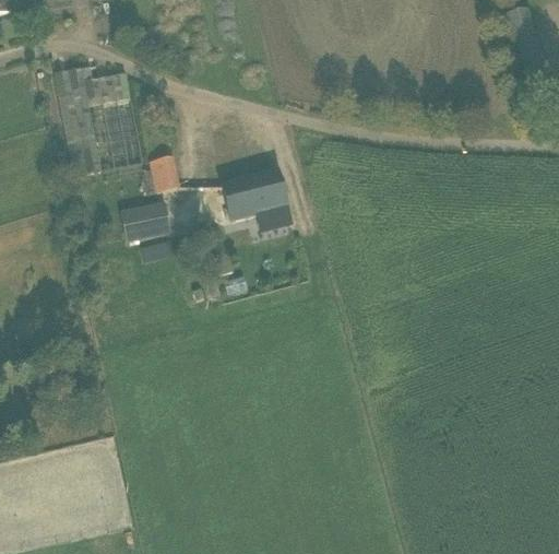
[(535,24),(530,7),(496,16),(501,34),(535,24)]
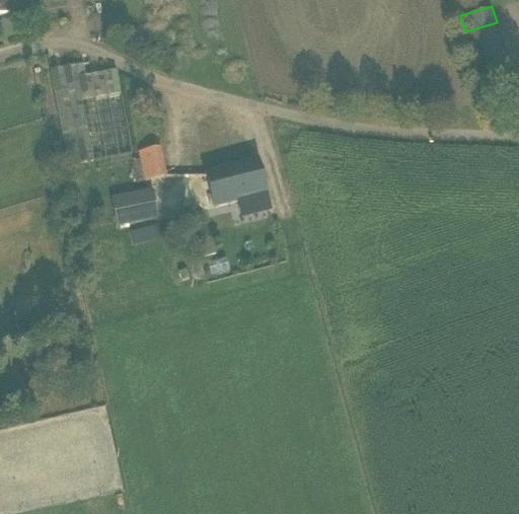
[(131,152),(120,87),(117,67),(78,74),(76,62),(49,66),(66,163),(131,152)]
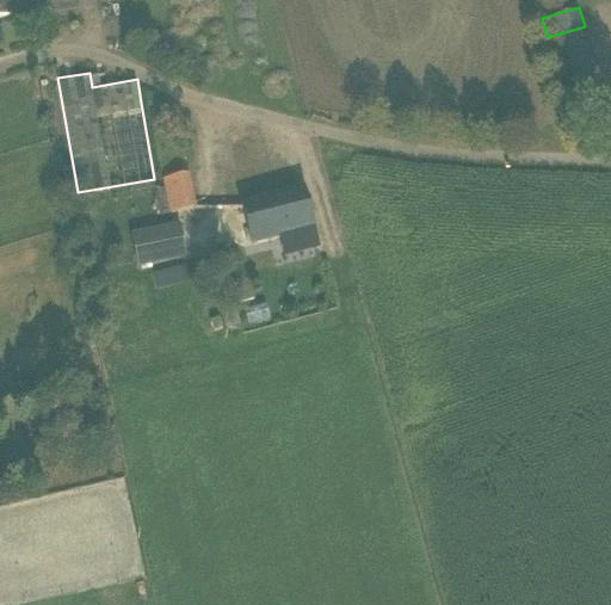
[(196,203),(187,170),(164,176),(171,209),(196,203)]
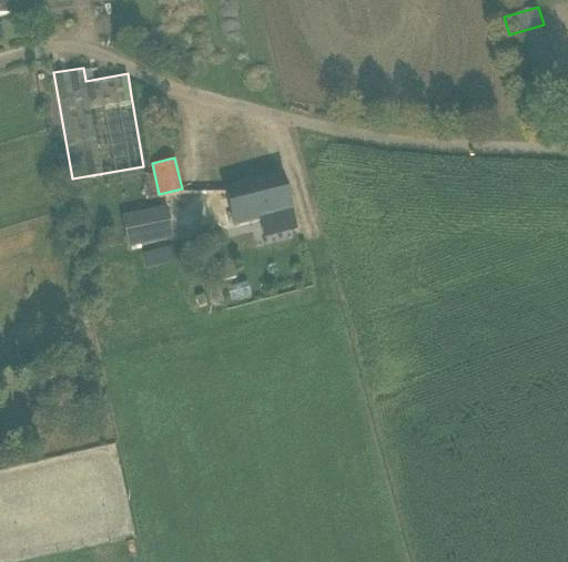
[(291,210),(282,172),(224,186),(234,224),(291,210)]
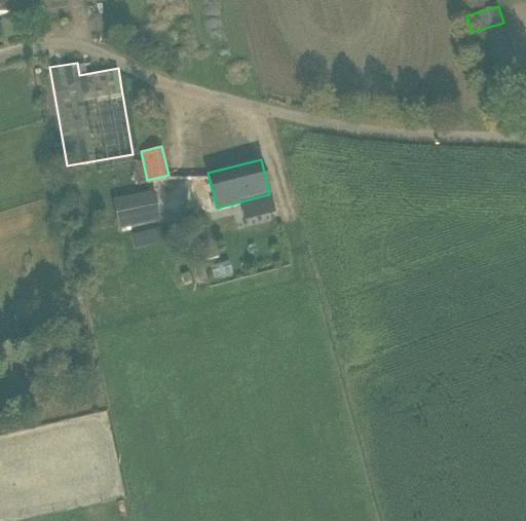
[(118,224),(159,216),(154,192),(113,200),(118,224)]
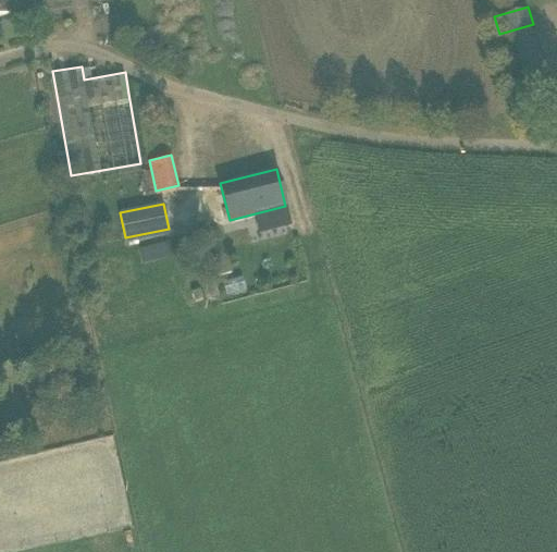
[(203,295),(200,286),(192,290),(195,298),(203,295)]
